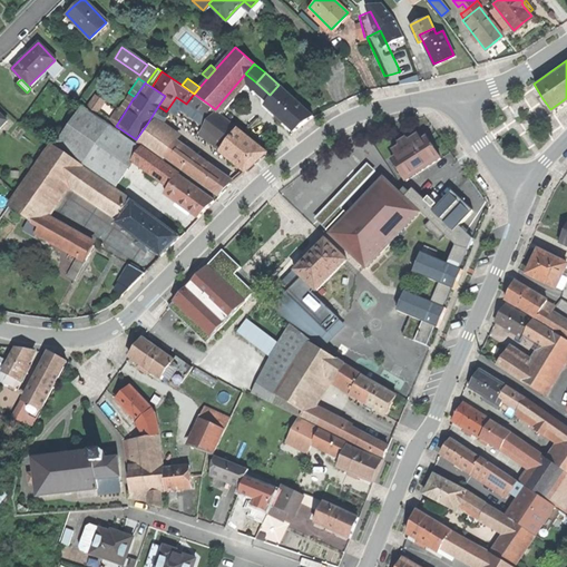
[(263,104),(292,129),(302,121),(312,114),(279,85),(270,95),(263,104)]
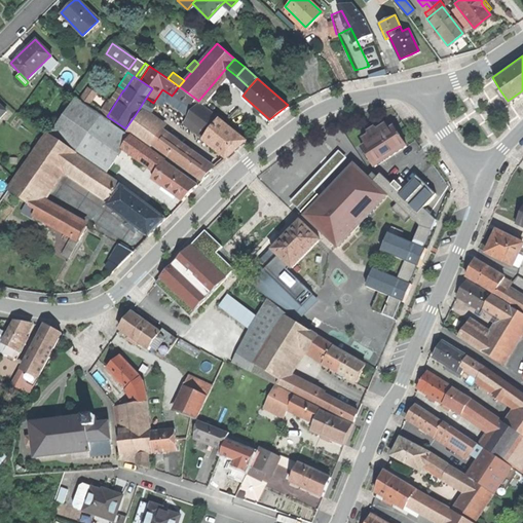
[(187,107),(193,97),(179,86),(172,96),(187,107)]
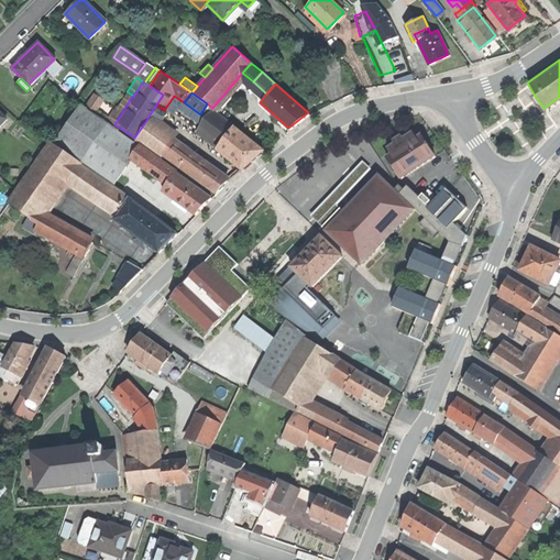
[(113,112),(120,116),(131,98),(125,94),(113,112)]
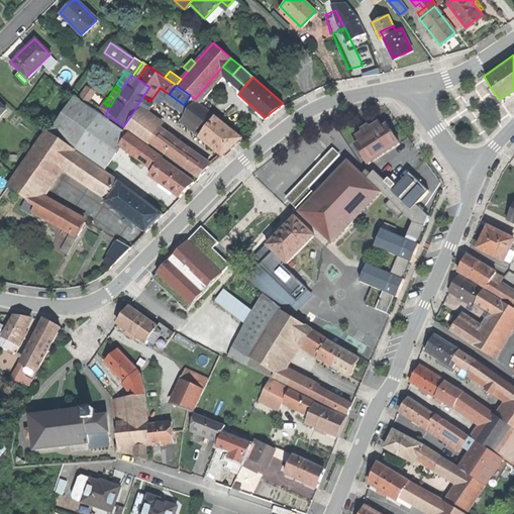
[(48,129),(75,147),(99,113),(100,112),(73,93),(48,129)]
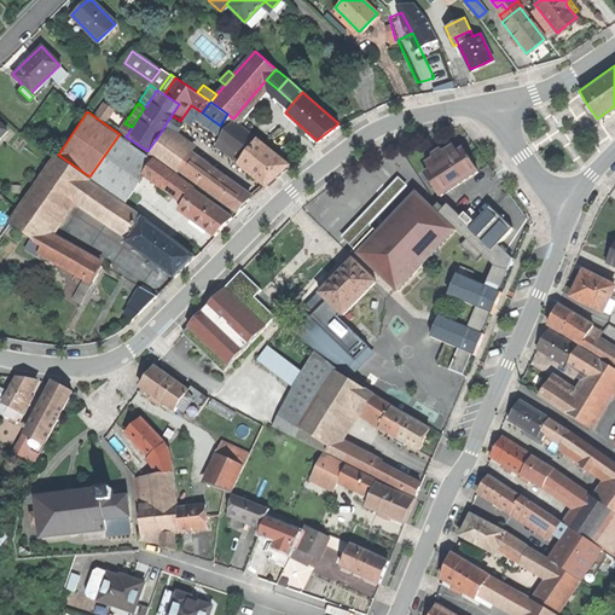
[(232,120),(233,119),(227,114),(220,126),(225,129),(232,120)]
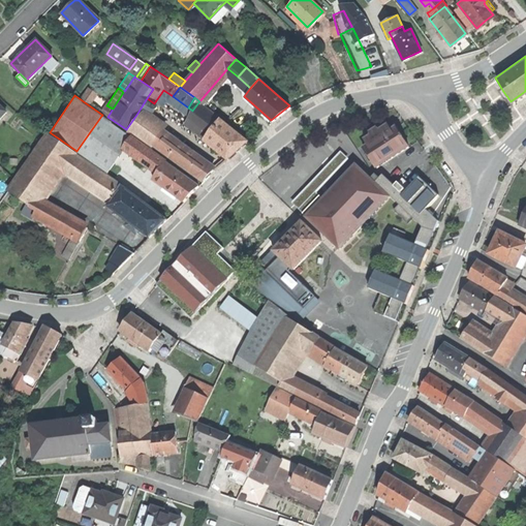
[(206,134),(219,118),(198,102),(192,111),(186,119),(206,134)]
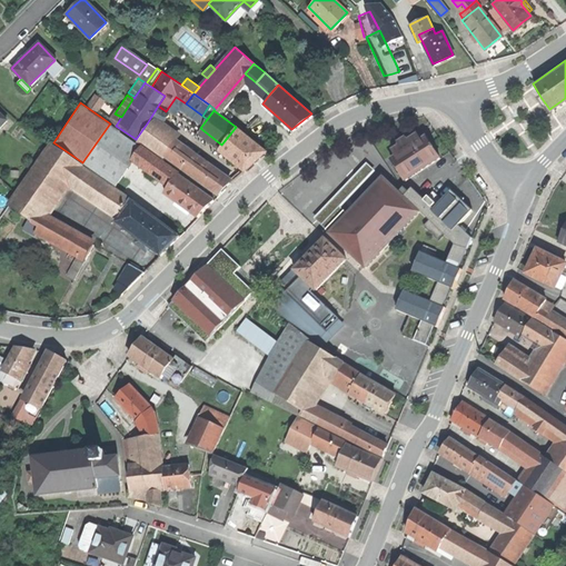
[(109,121),(116,126),(121,117),(115,113),(109,121)]
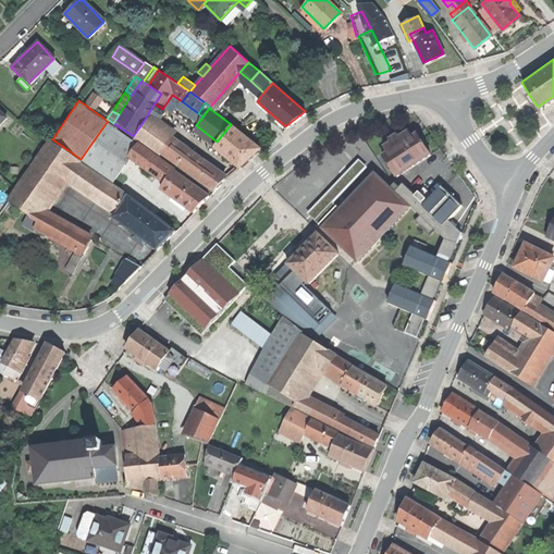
[(158,155),(160,151),(159,151),(169,138),(144,121),(133,136),(133,137),(158,155)]
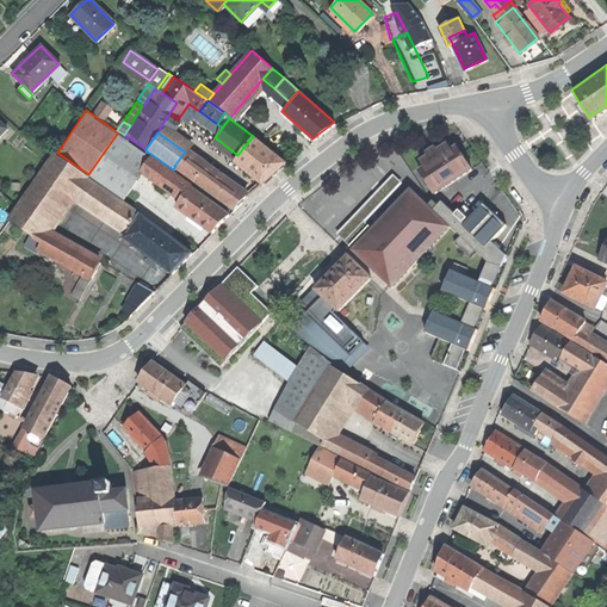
[(88,174),(98,180),(127,140),(117,134),(88,174)]
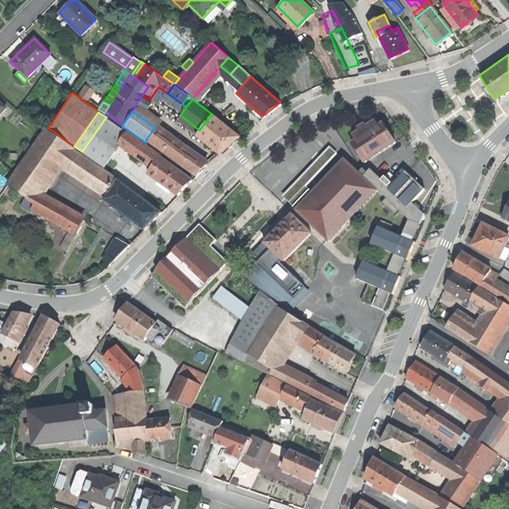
[(237,136),(212,114),(199,130),(195,134),(218,152),(229,143),(237,136)]
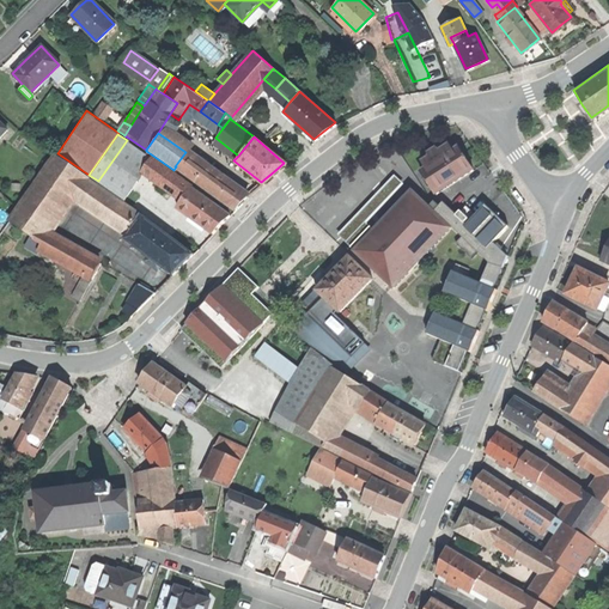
[(122,198),(141,169),(150,157),(127,140),(98,181),(122,198)]
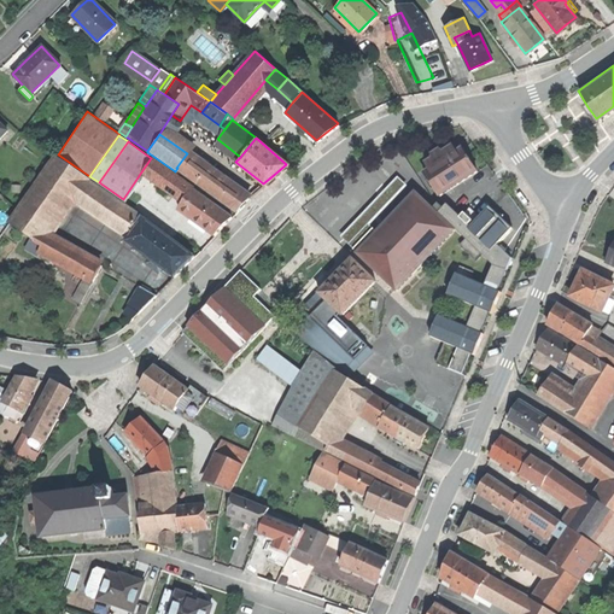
[(424,161),(428,167),(455,148),(451,142),(440,150),(443,153),(434,158),(432,156),(424,161)]
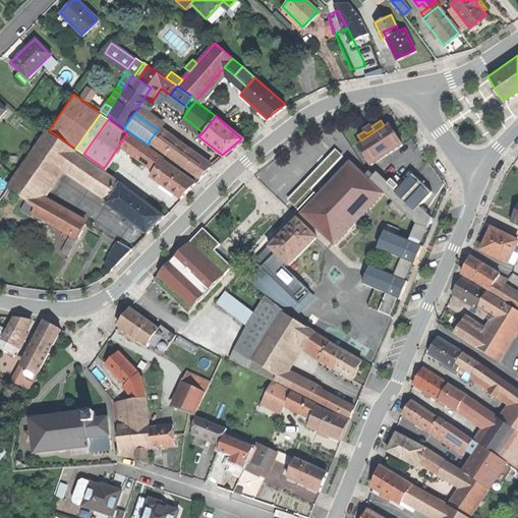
[(356,144),(368,164),(401,142),(395,133),(389,122),(384,125),(361,140),(356,144)]
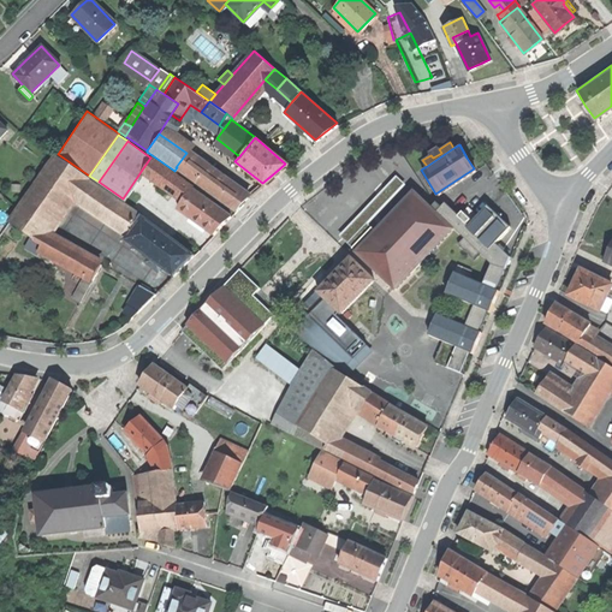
[(431,155),(433,158),(441,153),(439,149),(437,146),(428,152),(431,155)]
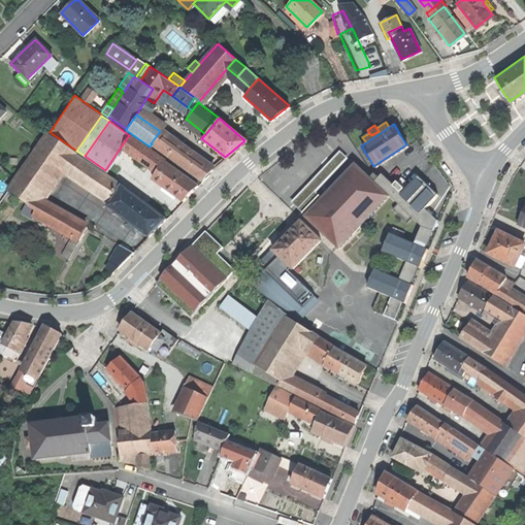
[(152,143),(201,179),(206,174),(212,168),(160,131),(151,143),(152,143)]
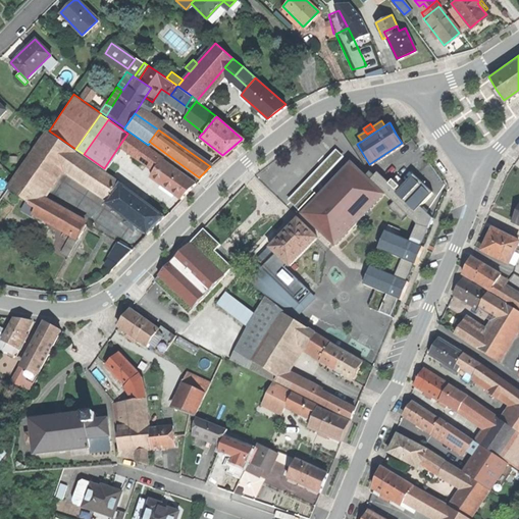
[(61,163),(61,162),(73,150),(74,150),(46,131),(6,187),(24,199),(33,204),(38,196),(61,163)]
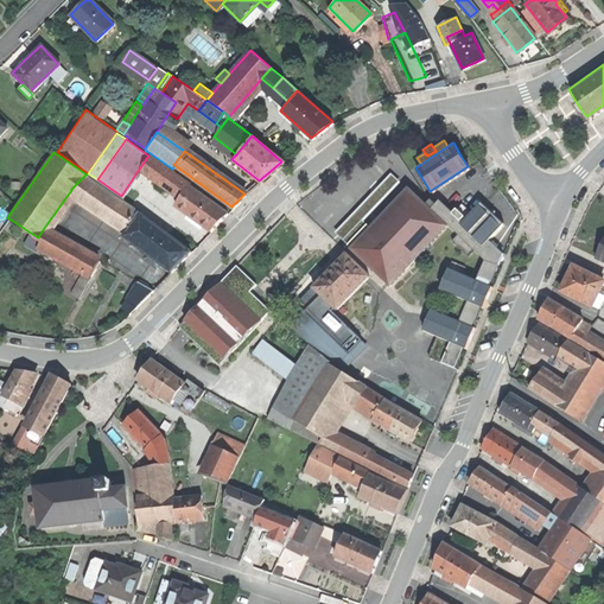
[(146,173),(178,197),(189,184),(148,156),(140,167),(146,173)]
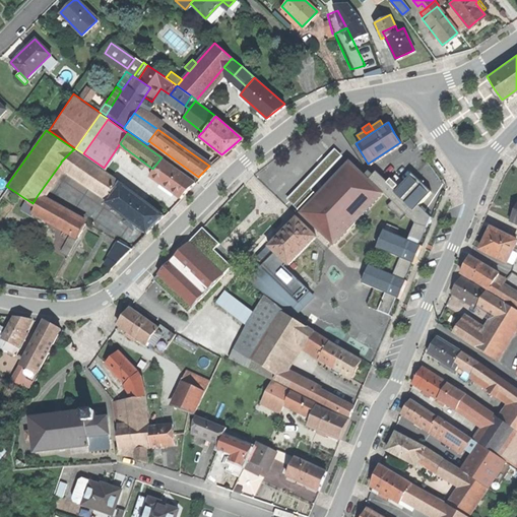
[(71,168),(109,194),(119,181),(73,149),(61,162),(71,168)]
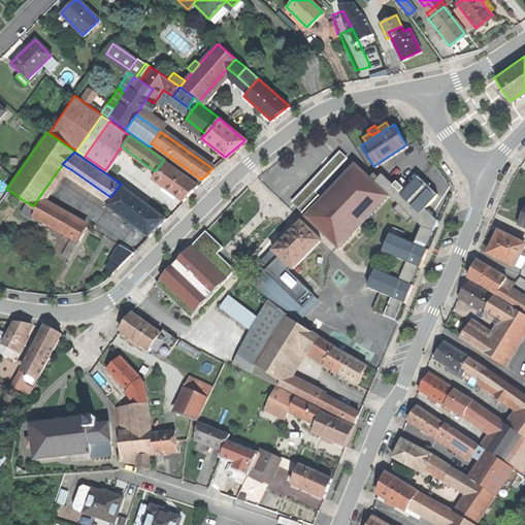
[(197,184),(164,160),(155,171),(151,177),(182,200),(189,192),(197,184)]
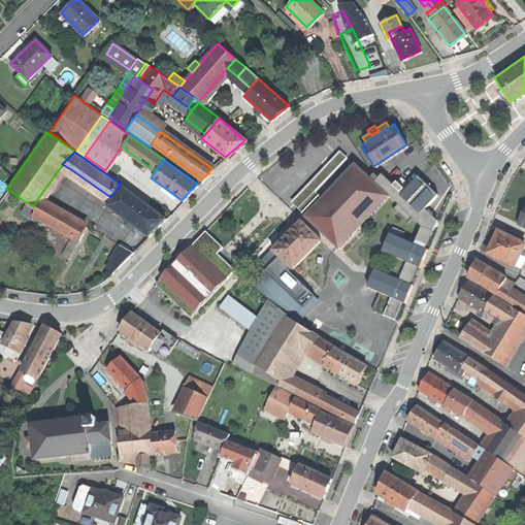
[(367,176),(353,163),(318,200),(286,170),(269,188),(279,197),(300,218),(304,214),(337,245),(387,195),(384,192),(372,181),(367,176)]
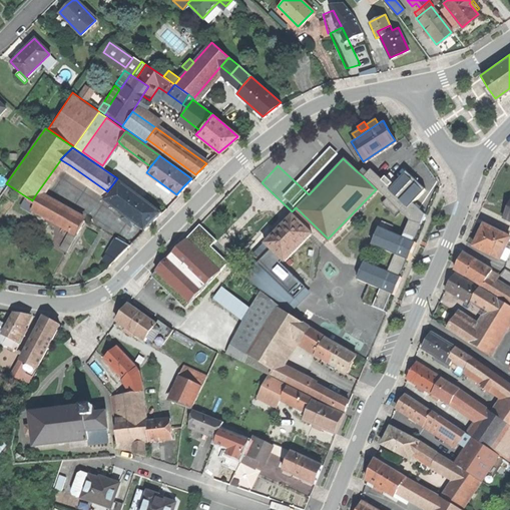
[(69,167),(70,165),(60,159),(60,160),(69,167)]
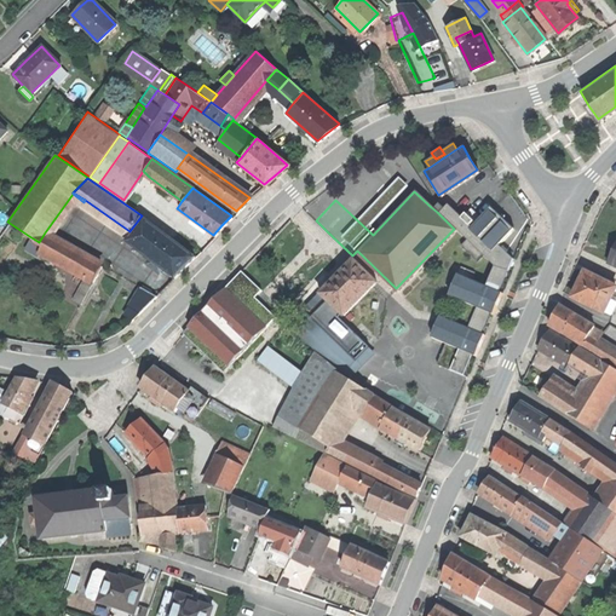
[(443,206),(438,201),(436,203),(431,207),(437,212),(443,206)]
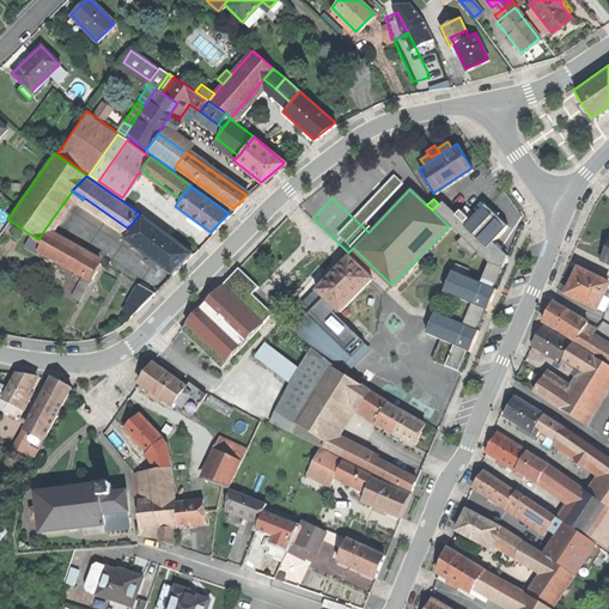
[(438,203),(432,209),(445,223),(446,221),(460,233),(454,241),(469,256),(476,249),(488,261),(480,281),(451,268),(442,290),(456,296),(448,316),(433,310),(425,332),(438,338),(452,343),(444,364),(457,370),(466,348),(468,349),(477,329),(475,328),(482,308),(486,309),(494,287),(492,286),(506,253),(493,241),(507,226),(483,202),(466,223),(463,220),(467,217),(458,208),(455,212),(442,200),(438,203)]
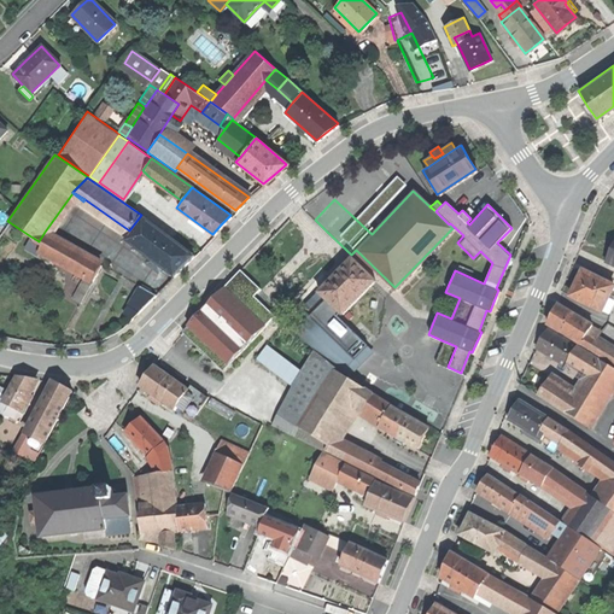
[(139,212),(162,229),(168,222),(167,218),(146,204),(139,212)]
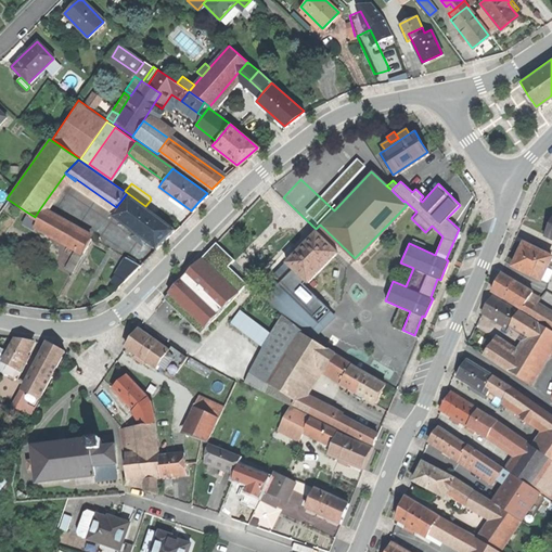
[(260,192),(285,215),(293,207),(283,197),(268,184),(260,192)]
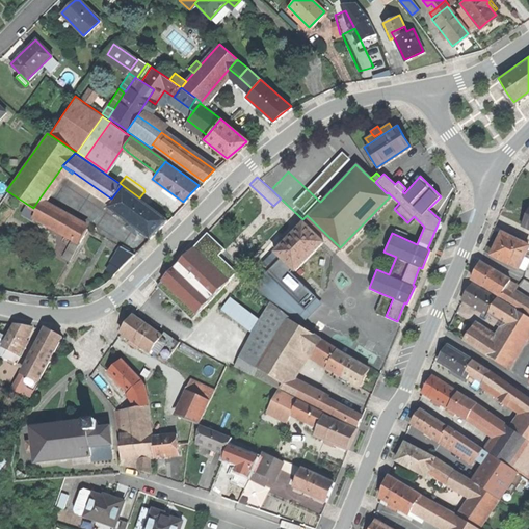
[(157,228),(165,219),(122,185),(111,199),(107,206),(148,237),(157,228)]
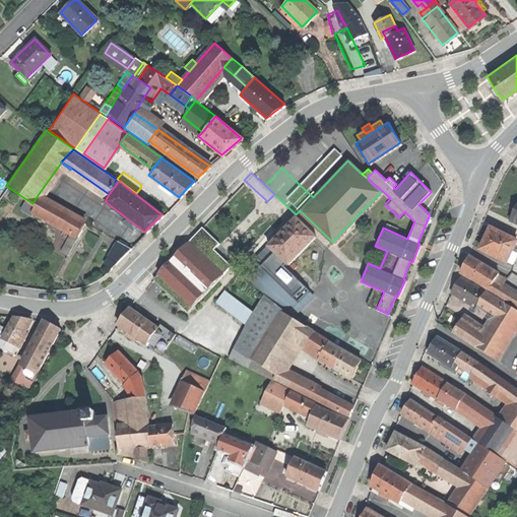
[(295,216),(296,214),(274,194),(267,201),(272,206),(277,211),(279,213),(280,212),(289,222),(295,216)]
